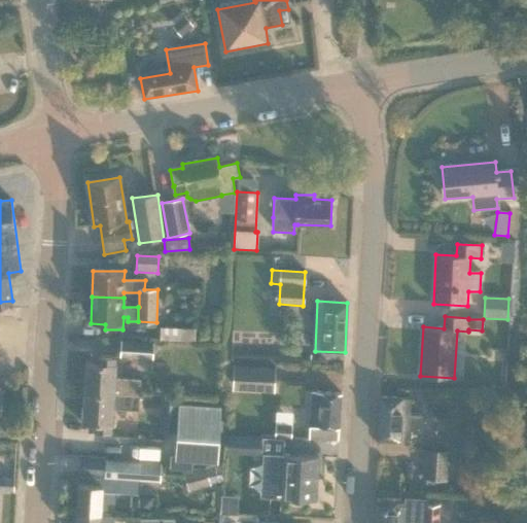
[(160,327),(160,341),(195,342),(196,328),(160,327)]
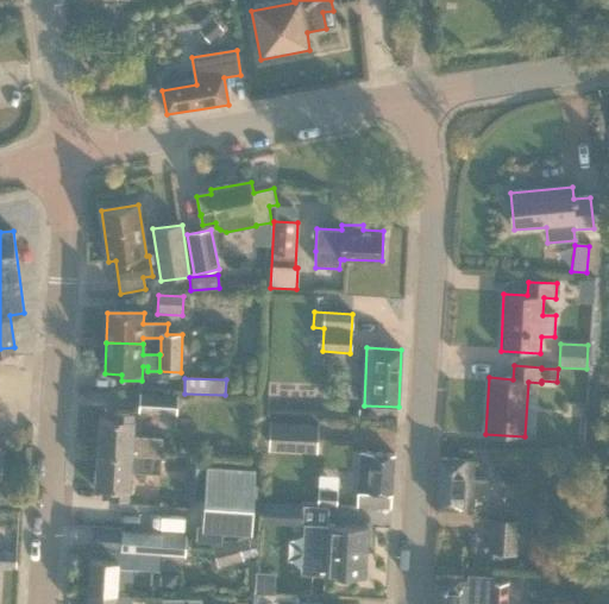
[(139,394),(138,413),(177,415),(179,396),(139,394)]
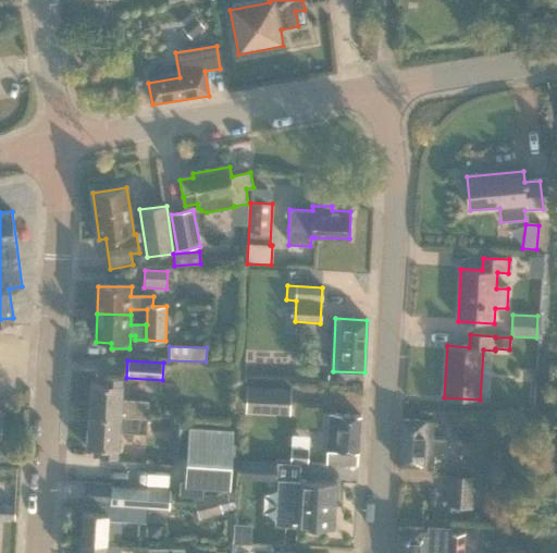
[(91,382),(89,414),(148,418),(149,401),(122,400),(123,378),(104,377),(104,383),(91,382)]
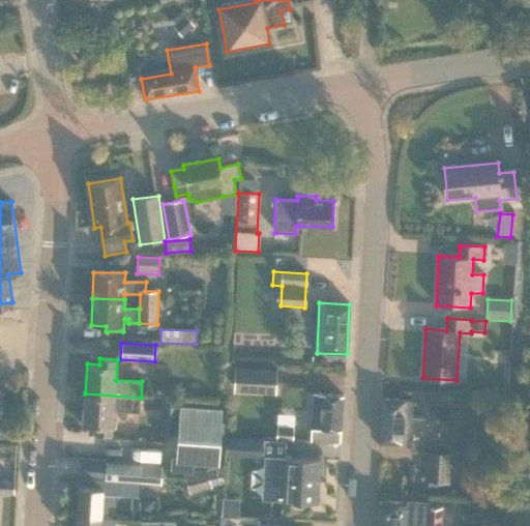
[(235,369),(233,393),(275,396),(276,371),(235,369)]
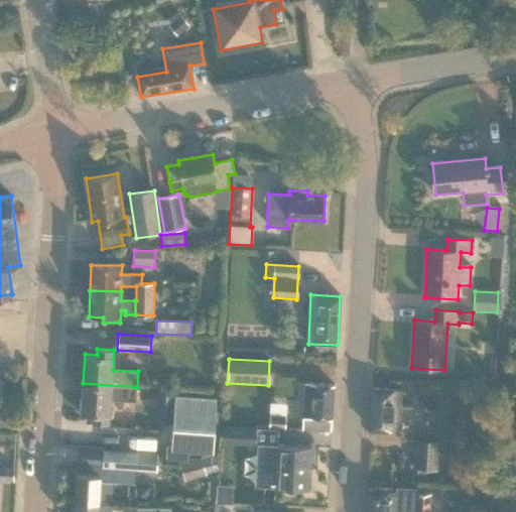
[(136,402),(137,387),(83,383),(81,412),(93,413),(92,419),(109,420),(110,401),(136,402)]
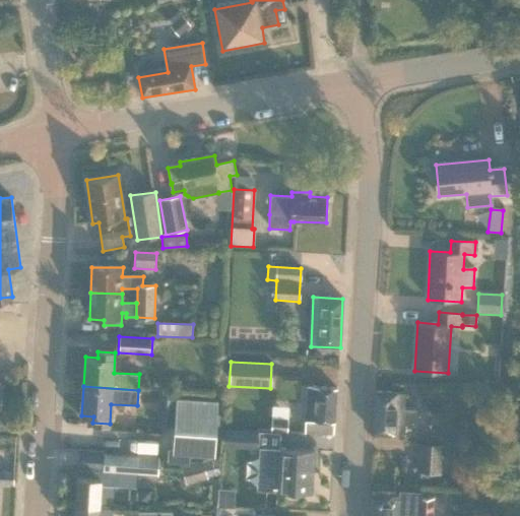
[(309,388),(306,434),(334,436),(336,390),(309,388)]
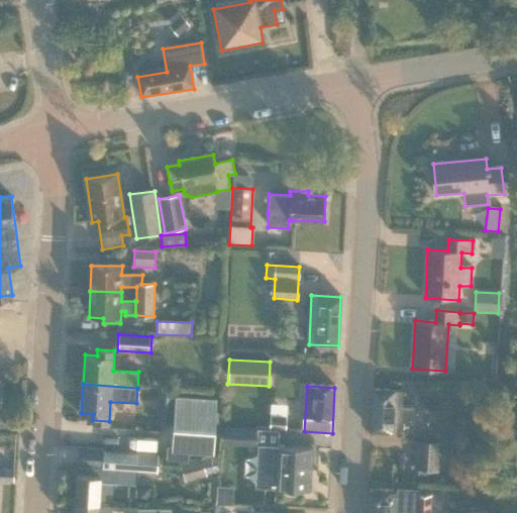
[(489,402),(490,389),(481,389),(480,401),(489,402)]
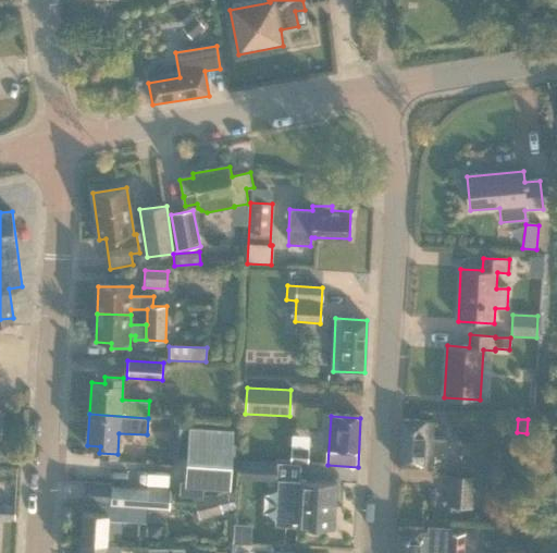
[(435,439),(435,421),(401,420),(399,465),(435,467),(435,456),(446,456),(446,440),(435,439)]
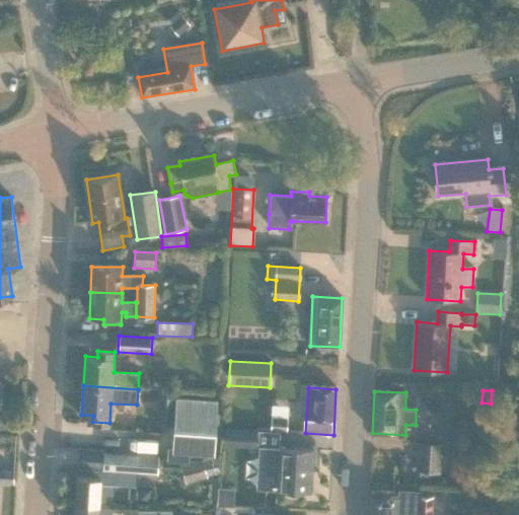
[(172,453),(188,454),(214,456),(218,401),(174,398),(174,395),(161,395),(160,411),(175,412),(172,453)]
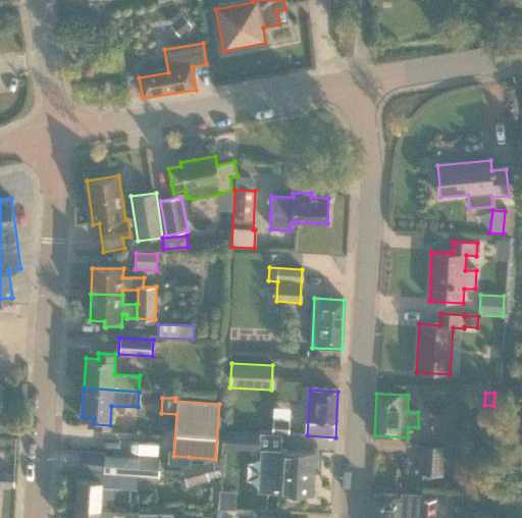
[(272,421),(272,434),(289,435),(289,421),(272,421)]
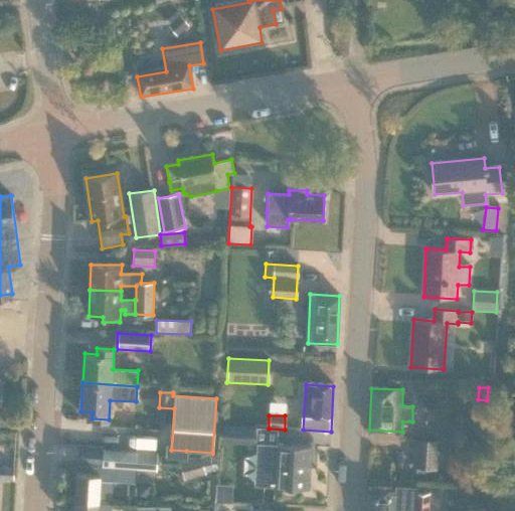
[(254,445),(255,427),(224,426),(223,443),(254,445)]
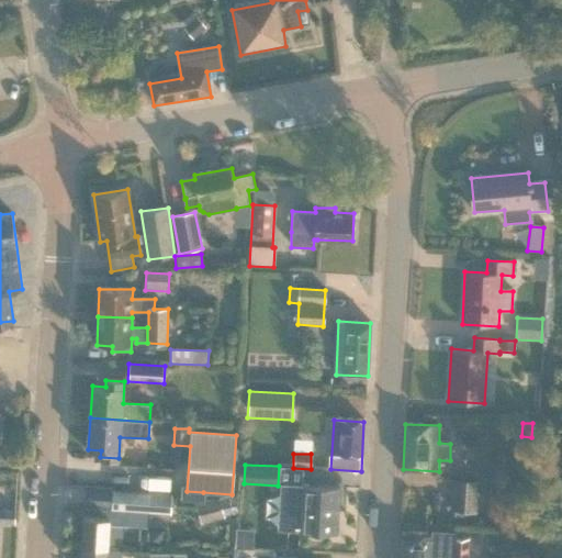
[(139,476),(139,487),(171,488),(171,477),(139,476)]
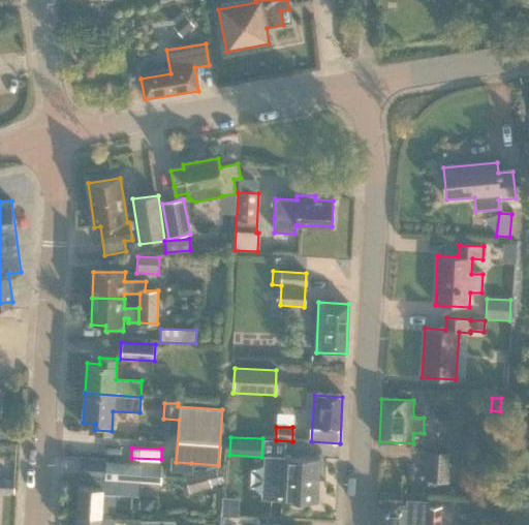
[(427,451),(426,482),(448,483),(449,452),(427,451)]
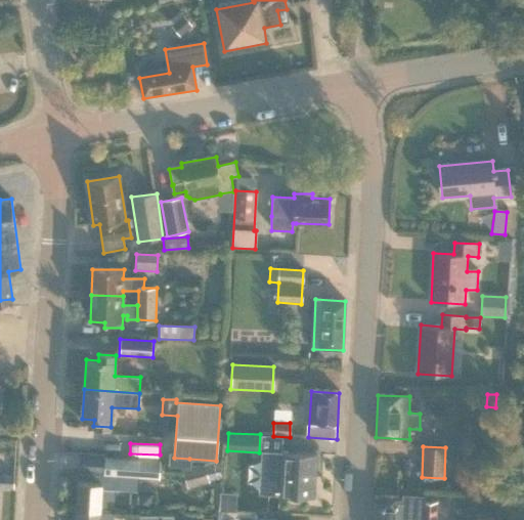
[(317,455),(280,453),(280,452),(259,451),(259,467),(279,467),(278,496),(315,497),(317,455)]
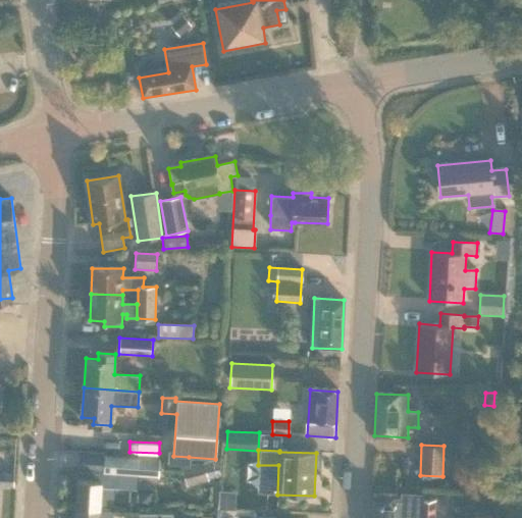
[(79,480),(76,507),(112,509),(114,488),(118,488),(119,477),(125,477),(158,479),(159,459),(140,458),(118,457),(105,456),(104,471),(104,474),(97,473),(95,481),(79,480)]
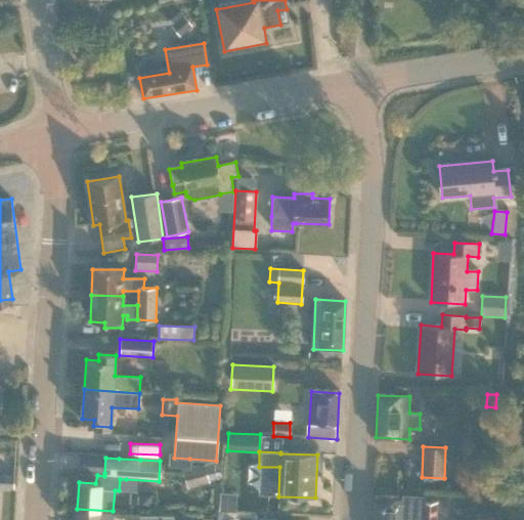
[(190,468),(191,459),(174,458),(173,467),(190,468)]
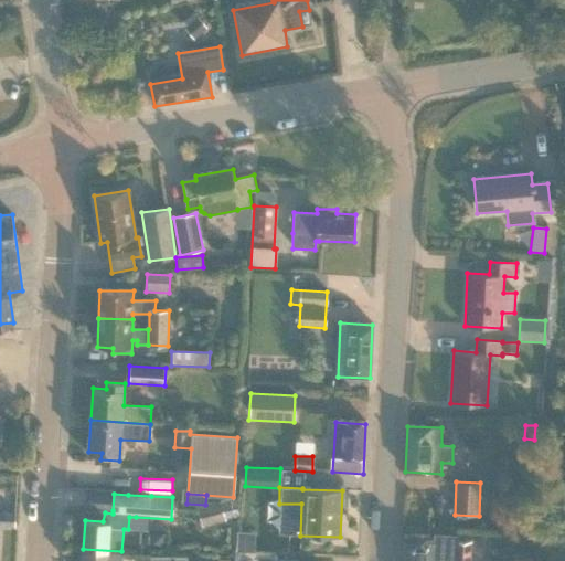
[(225,522),(225,519),(220,501),(196,508),(202,528),(225,522)]
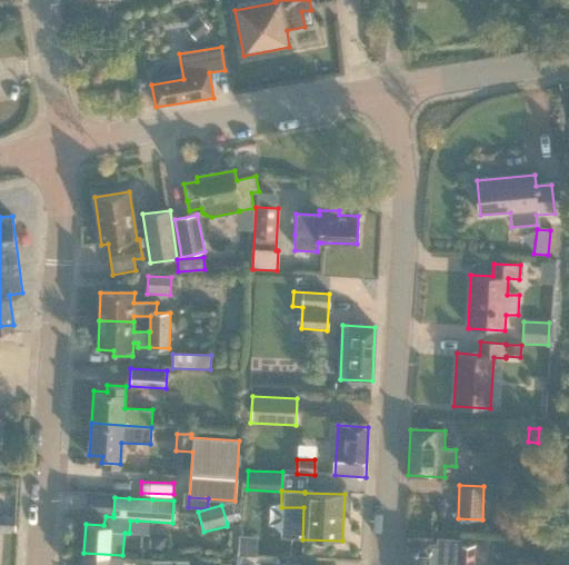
[(16,517),(0,516),(0,531),(15,532),(16,517)]
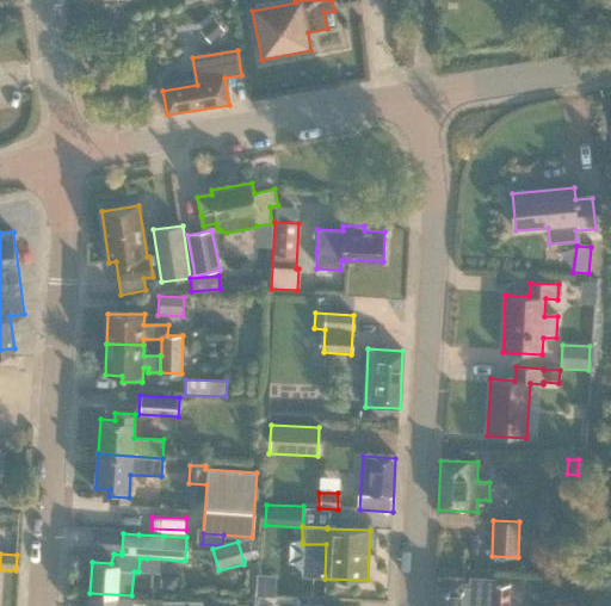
[(507,605),(510,583),(494,583),(494,579),(469,577),(469,582),(434,581),(433,605),(507,605)]
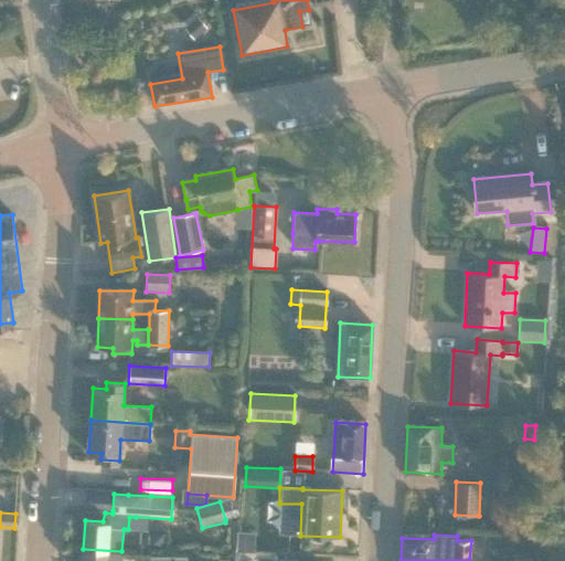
[(120,560),(121,551),(83,549),(82,560),(120,560)]
